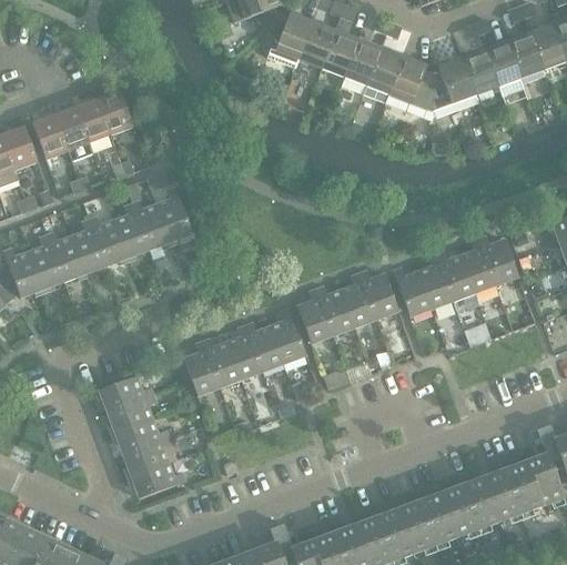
[(253,14),(267,29),(284,12),(279,6),(283,4),(281,0),(226,0),(235,22),(253,14)]
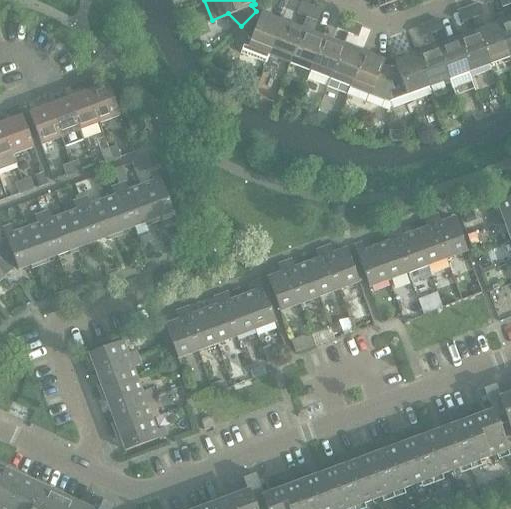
[(309,15),(313,4),(303,1),(299,11),(309,15)]
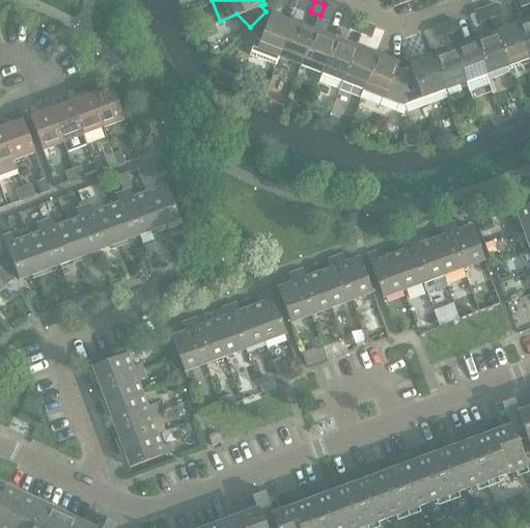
[(498,1),(487,5),(492,17),(502,12),(498,1)]
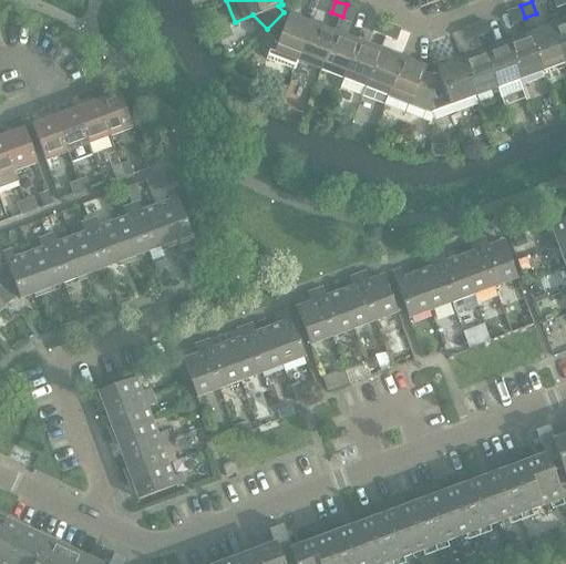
[(358,9),(347,4),(342,17),(353,20),(358,9)]
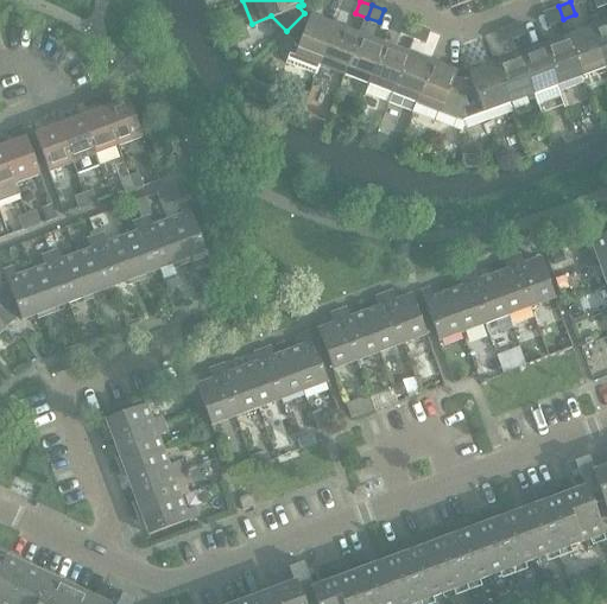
[(551,24),(563,19),(558,6),(547,11),(551,24)]
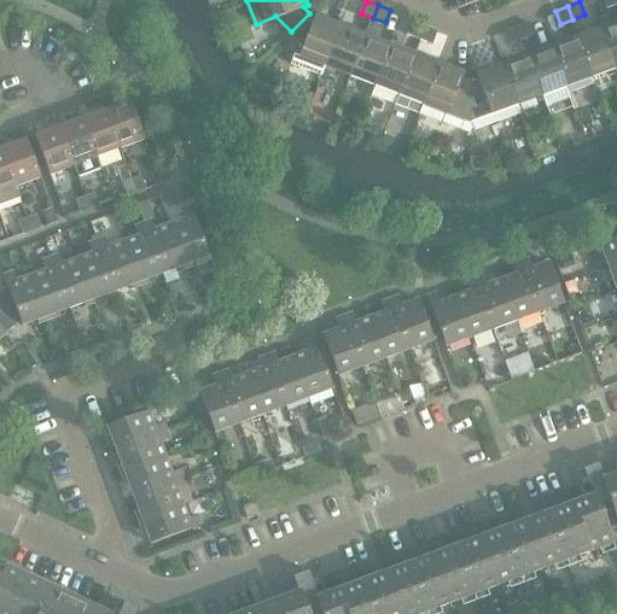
[(302,53),(296,51),(290,66),(319,77),(321,74),(324,74),(327,63),(343,22),(319,12),(302,53)]
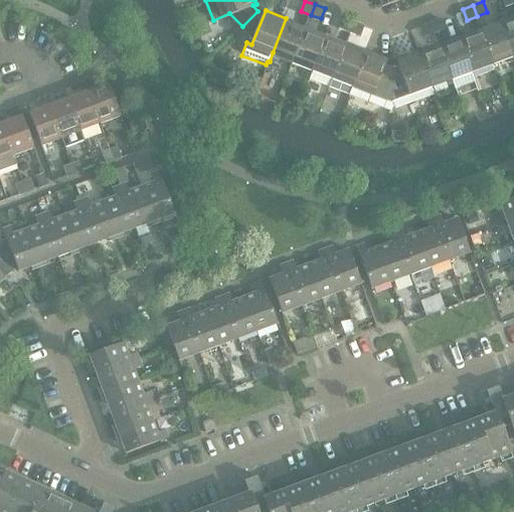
[(513,14),(501,20),(513,51),(513,14)]
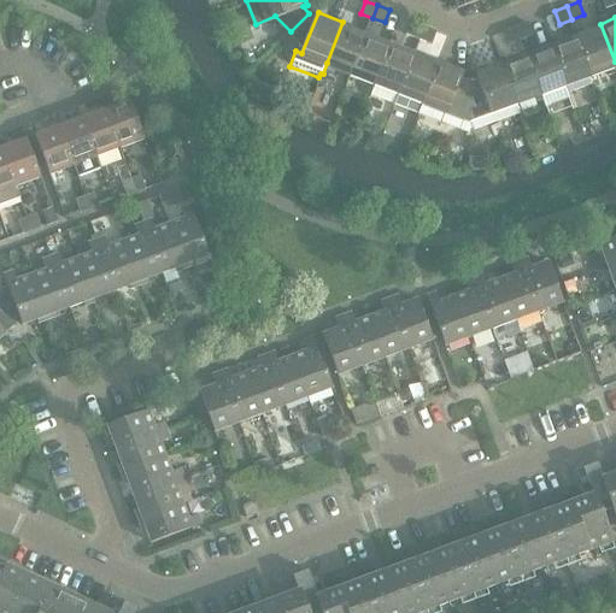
[(421,35),(426,24),(412,19),(408,30),(421,35)]
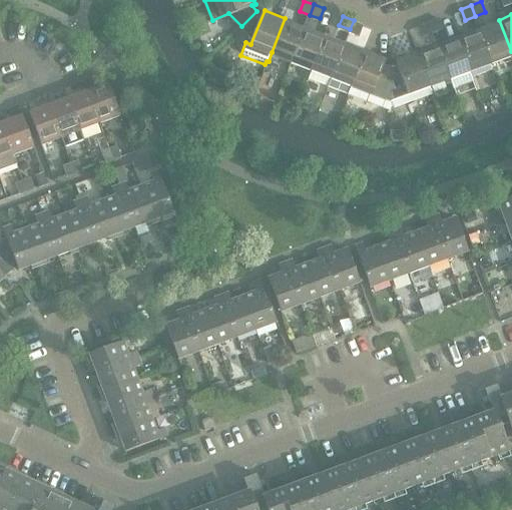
[(441,16),(431,20),(434,31),(444,27),(441,16)]
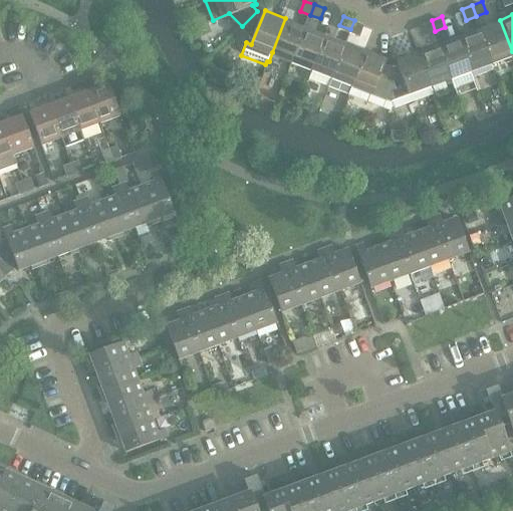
[(272,52),(292,60),(305,26),(285,18),(272,52)]
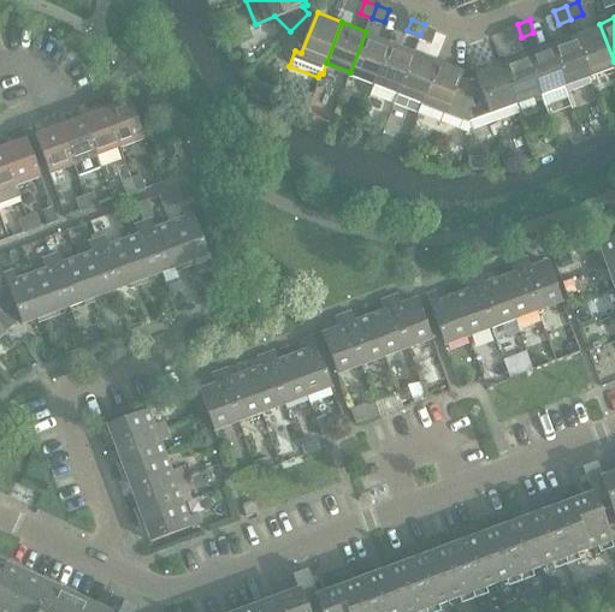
[(437,29),(425,24),(420,35),(432,40),(437,29)]
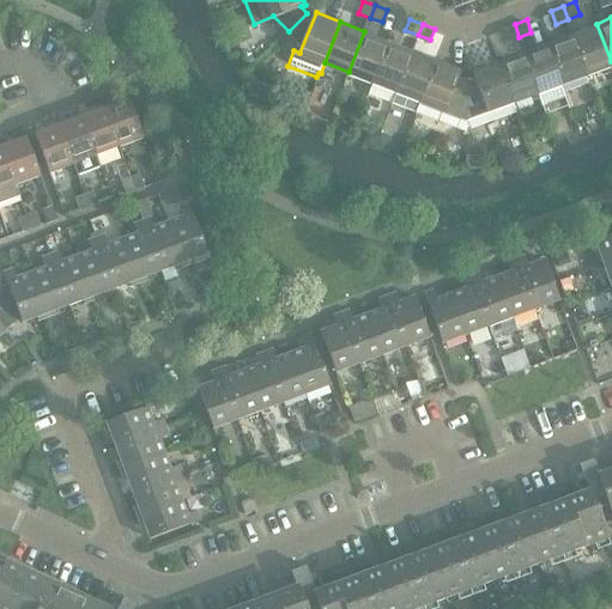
[(519,37),(515,24),(502,29),(507,42),(519,37)]
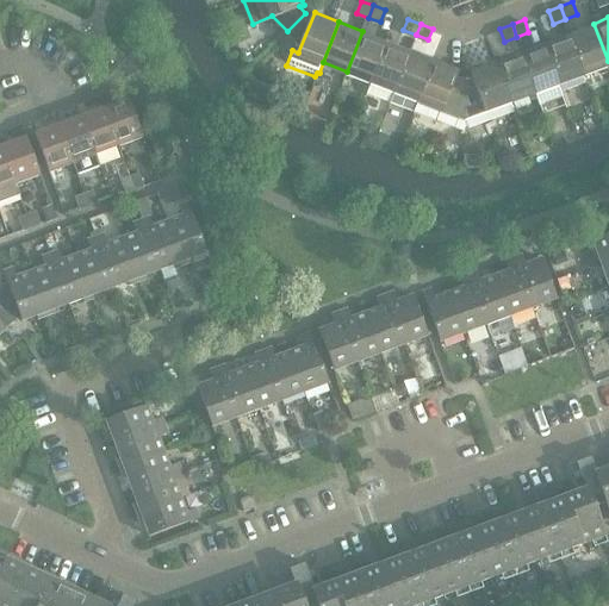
[(584,74),(608,64),(608,61),(594,24),(570,32),(584,74)]
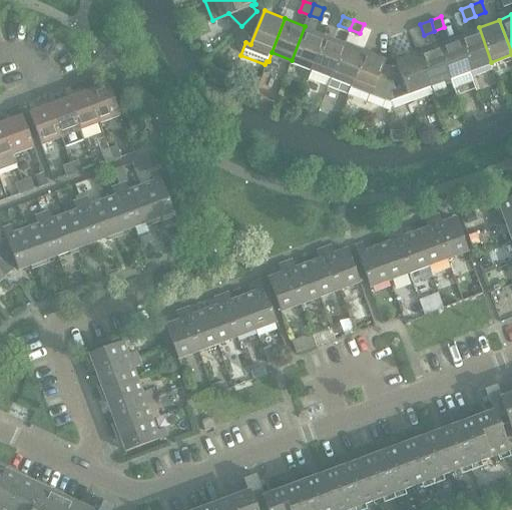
[(305,26),(292,60),(306,66),(305,70),(310,72),(312,68),(325,34),(305,26)]
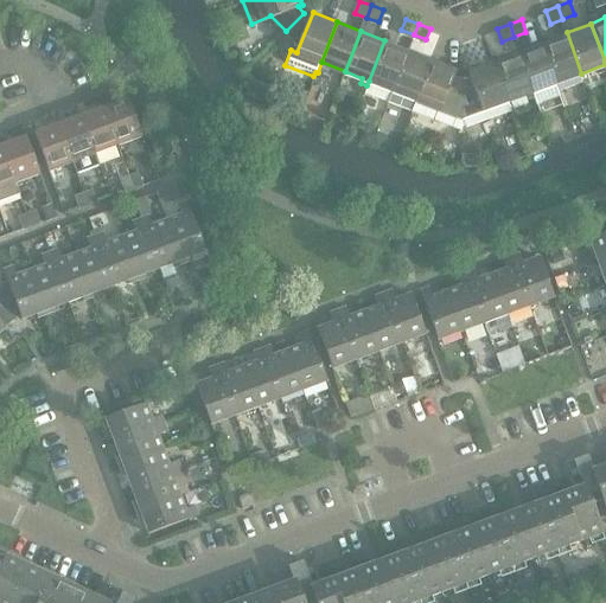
[(584,79),(581,74),(567,32),(542,42),(560,89),(584,79)]
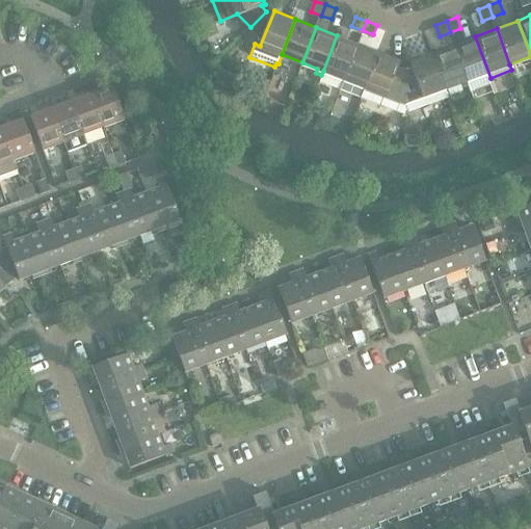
[(357,44),(337,35),(323,71),(344,79),(357,44)]
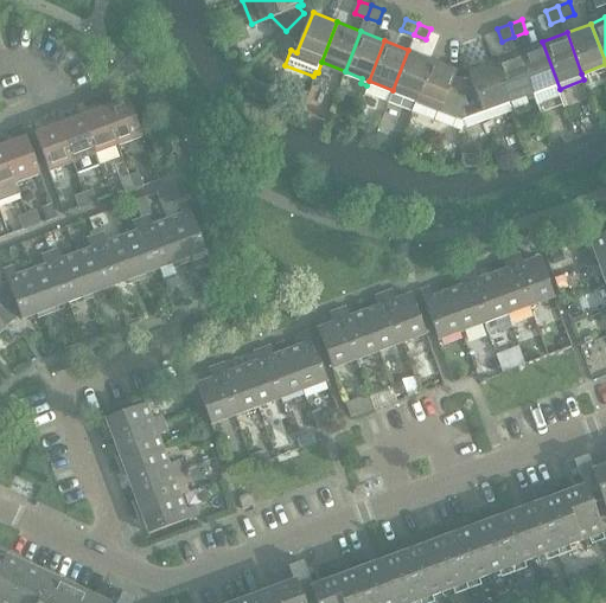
[(542,42),(520,50),(534,91),(537,101),(561,91),(560,89),(542,42)]
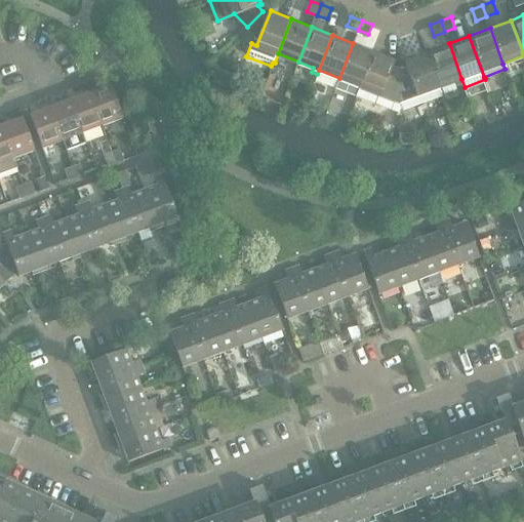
[(373,50),(353,43),(339,78),(360,85),(373,50)]
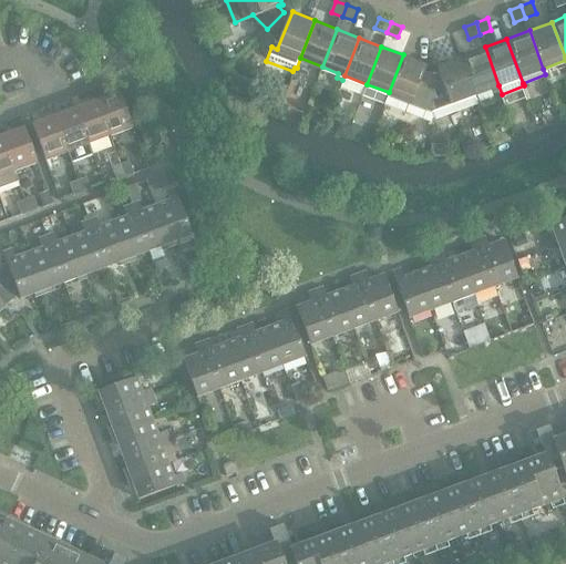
[(485,47),(462,55),(475,93),(498,85),(485,47)]
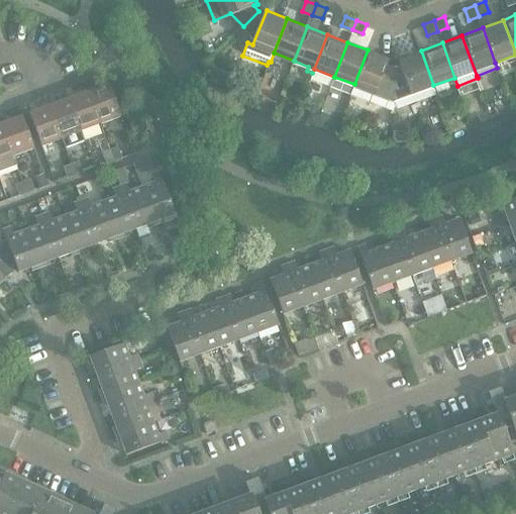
[(390,59),(368,49),(354,84),(351,92),(393,108),(394,64),(388,64),(390,59)]
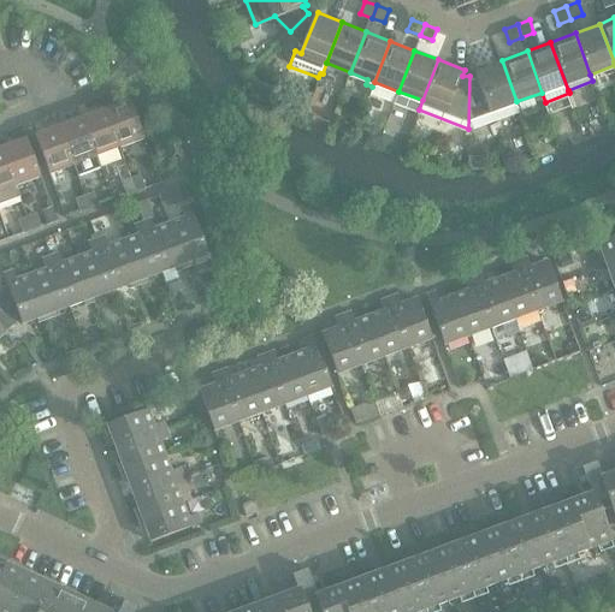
[(520,111),(516,101),(502,60),(477,70),(478,76),(469,76),(468,129),(469,130),(520,111)]
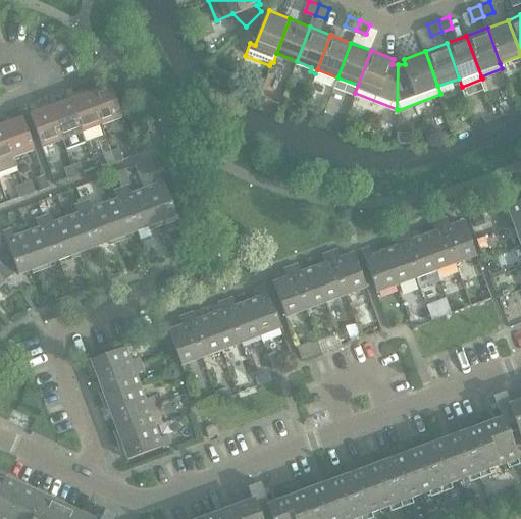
[(111,84),(91,91),(103,123),(123,116),(111,84)]
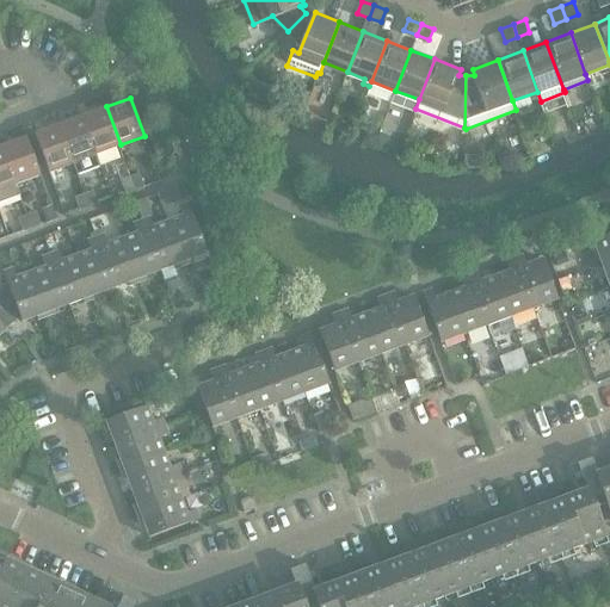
[(82,115),(97,154),(121,144),(106,106),(82,115)]
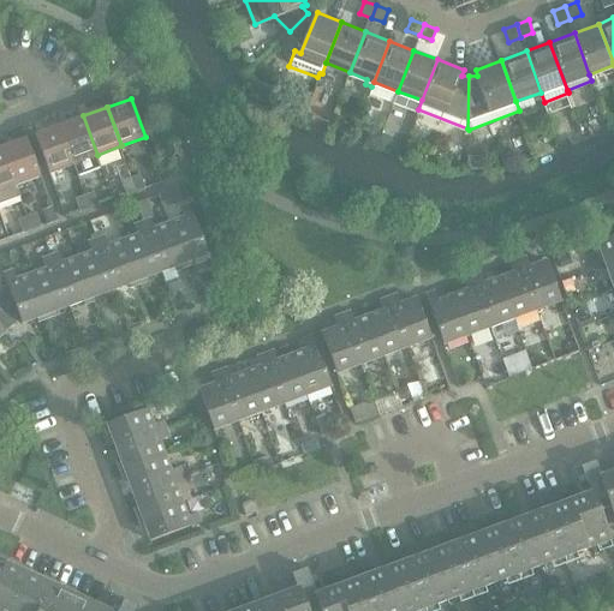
[(60,124),(75,163),(97,155),(83,115),(60,124)]
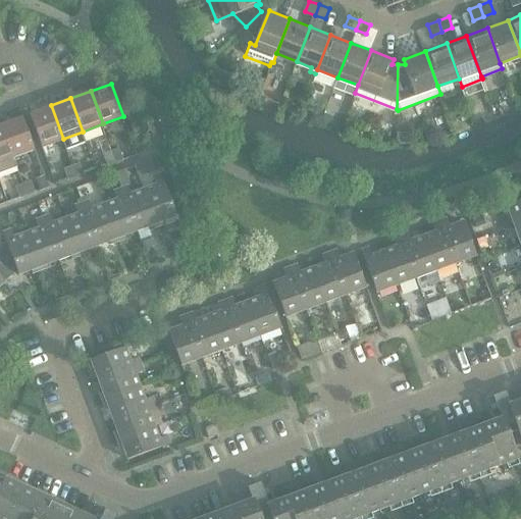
[(43,146),(63,139),(51,105),(31,113),(43,146)]
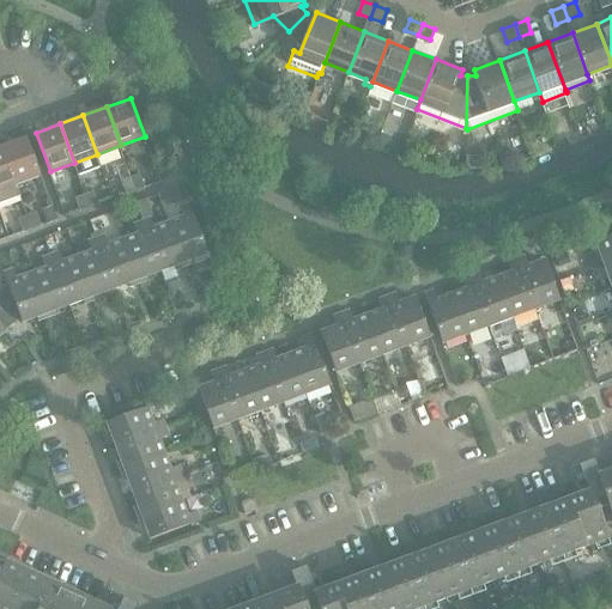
[(28,135),(2,145),(17,183),(42,174),(28,135)]
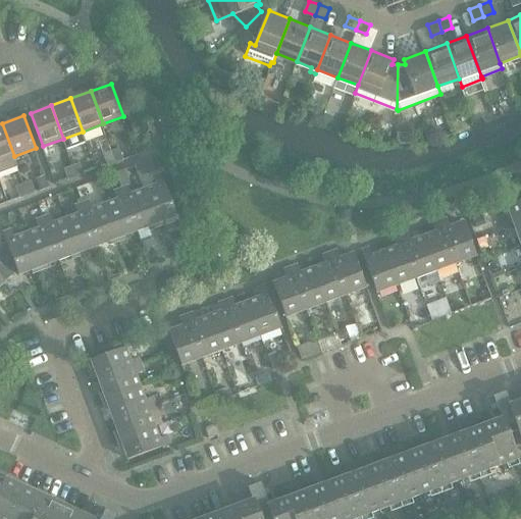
[(0,123),(0,161),(14,156),(2,123),(0,123)]
